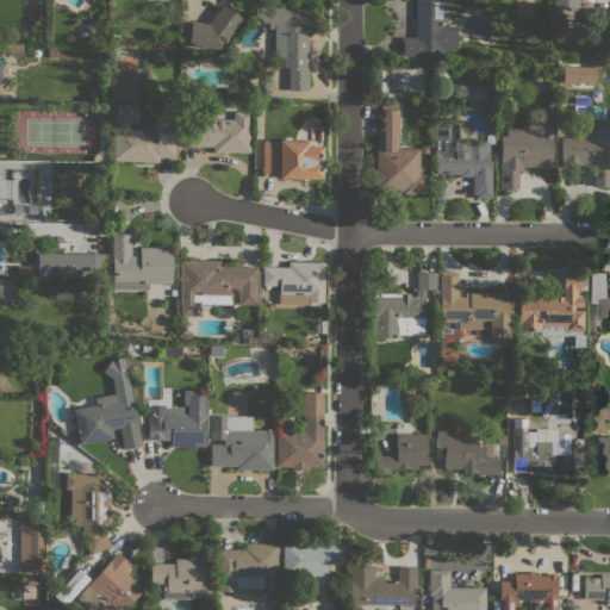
[(452,0),(452,6),(442,6),(442,26),(456,26),(455,50),(441,50),(441,56),(399,56),(399,37),(414,37),(414,0),(452,0)]
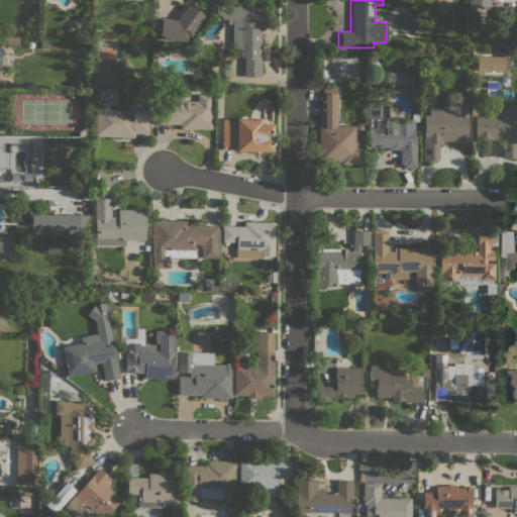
[(159,39),(159,35),(153,34),(156,20),(161,20),(161,18),(176,20),(188,4),(204,16),(185,42),(159,39)]
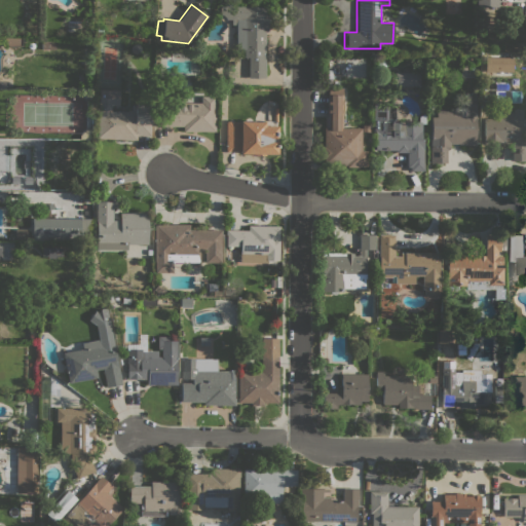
[(265,78),(248,78),(249,58),(243,58),(243,49),(236,49),(236,24),(231,24),(231,20),(225,20),(225,17),(222,14),(220,14),(220,6),(267,6),(267,32),(265,32),(265,78)]
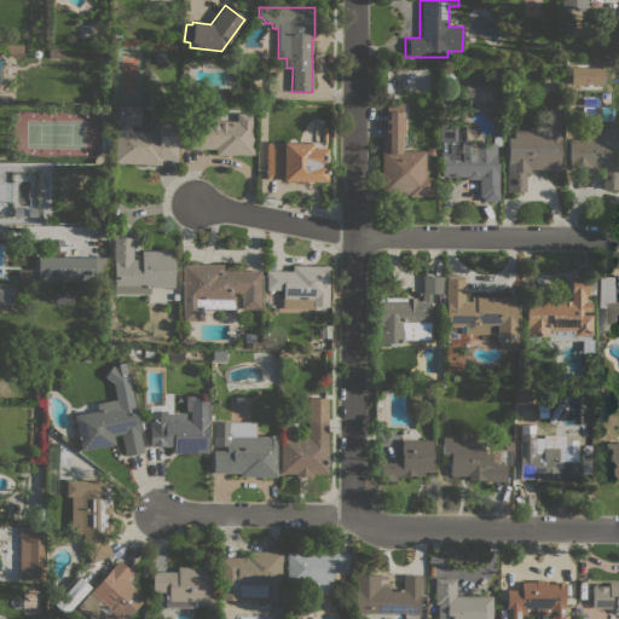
[(4,44),(25,44),(25,46),(25,55),(7,55),(5,46),(4,44)]
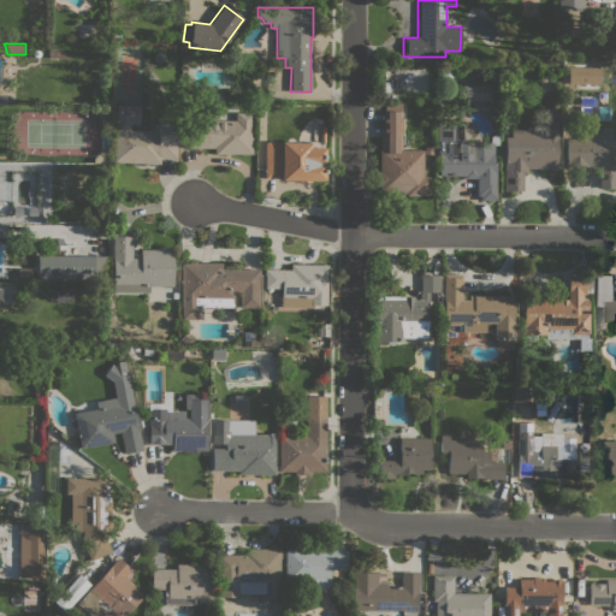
[(599,67),(599,89),(567,89),(568,67),(573,67),(573,60),(598,60),(598,67),(599,67)]
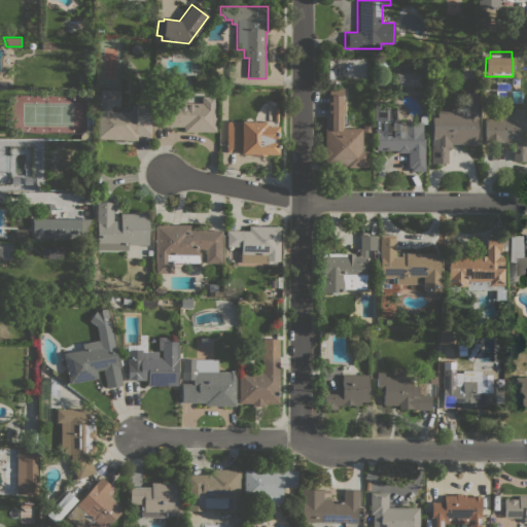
[(420,72),(420,85),(394,85),(394,72),(420,72)]
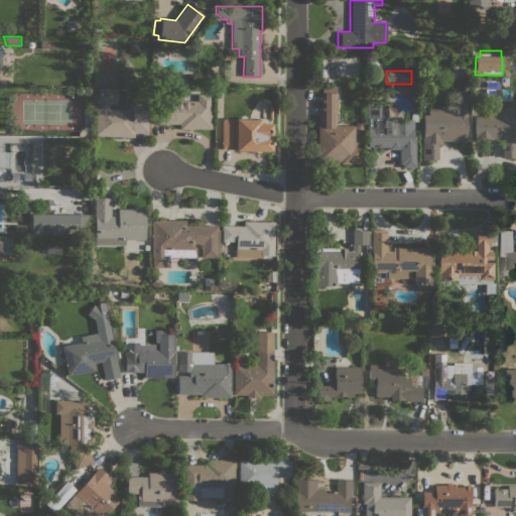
[(354,148),(359,148),(359,163),(339,163),(339,162),(336,162),(336,160),(315,160),(315,143),(317,143),(317,114),(319,114),(320,93),(321,93),(321,87),(336,87),(336,125),(354,126),(354,148)]
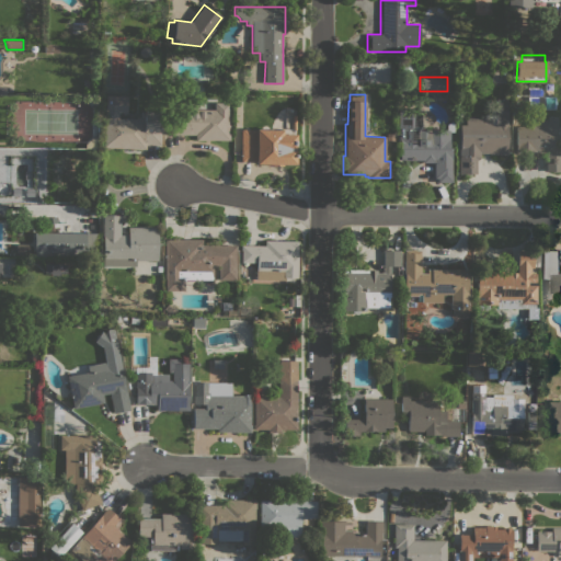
[(126,95),(126,113),(117,113),(117,117),(135,118),(135,116),(139,116),(139,112),(146,112),(146,110),(158,110),(158,113),(159,113),(159,128),(160,128),(159,139),(160,139),(160,144),(145,144),(145,149),(103,147),(105,95),(126,95)]
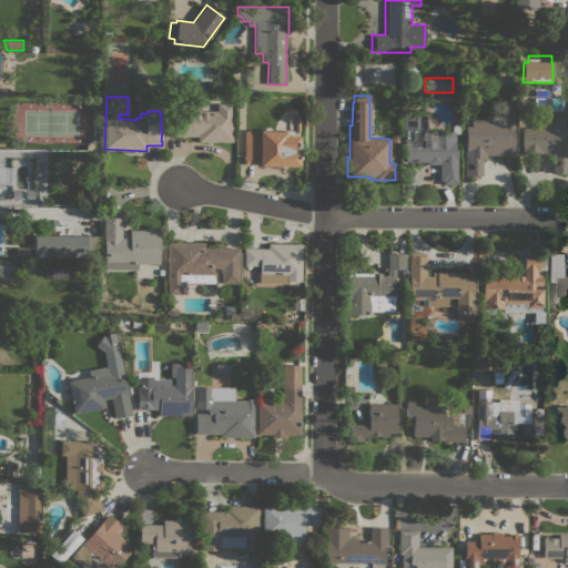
[(495,119),(495,103),(506,104),(506,100),(508,99),(513,99),(513,156),(495,156),(495,155),(485,155),(485,160),(482,160),(482,175),(475,175),(475,176),(464,176),(465,158),(466,158),(466,150),(468,150),(468,144),(470,144),(470,119),(495,119)]
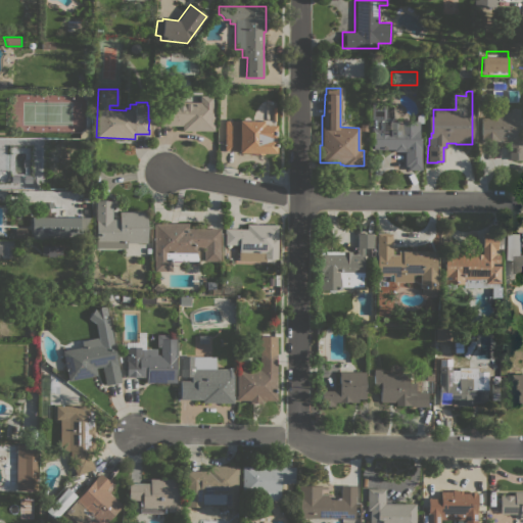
[(212,131),(182,131),(182,126),(158,126),(158,102),(199,102),(199,95),(214,95),(212,131)]
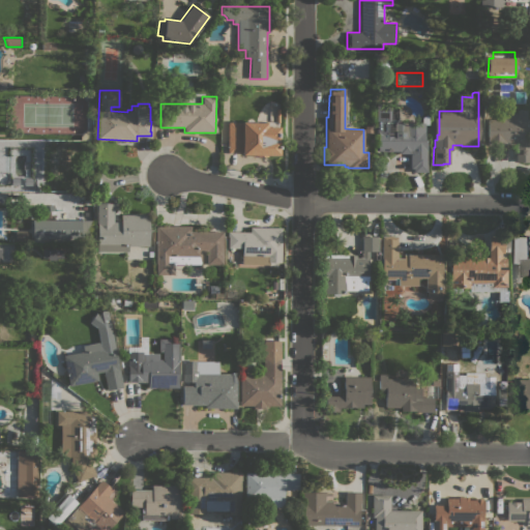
[(398,121),(396,121),(396,122),(421,122),(421,115),(428,115),(428,124),(424,124),(424,140),(425,140),(425,150),(427,172),(412,172),(412,169),(410,169),(410,153),(399,153),(399,151),(377,151),(377,133),(376,133),(376,104),(398,104),(398,121)]
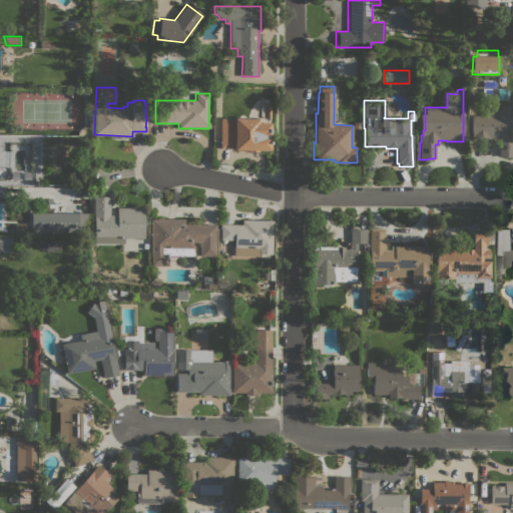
[(246,149),(233,149),(233,147),(219,147),(219,118),(257,118),(261,118),(263,118),(265,118),(267,119),(267,105),(270,105),(270,118),(269,118),(269,150),(258,149),(258,151),(246,151),(246,149)]
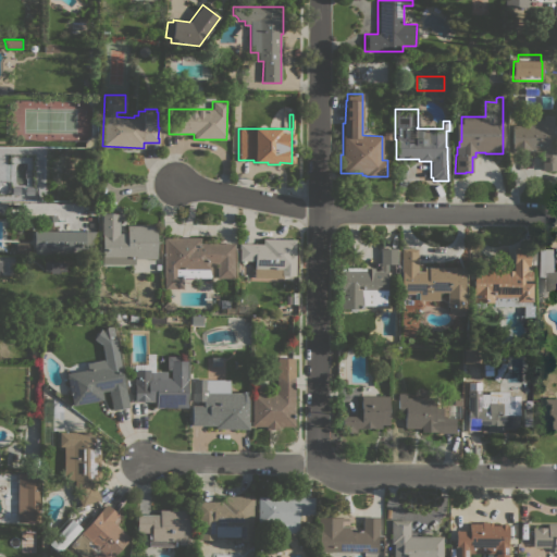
[(556,171),(548,171),(548,170),(542,170),(542,152),(531,152),(511,152),(511,119),(543,119),(543,115),(553,115),(553,127),(552,127),(552,144),(555,144),(555,153),(556,153),(556,171)]
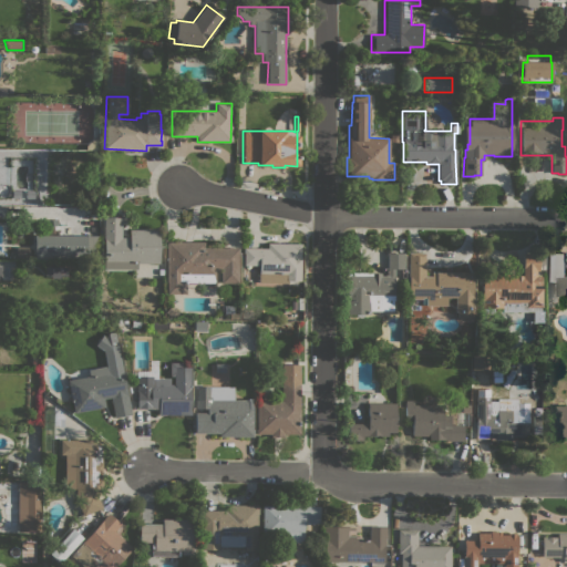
[(98,142),(98,151),(89,151),(89,142),(98,142)]
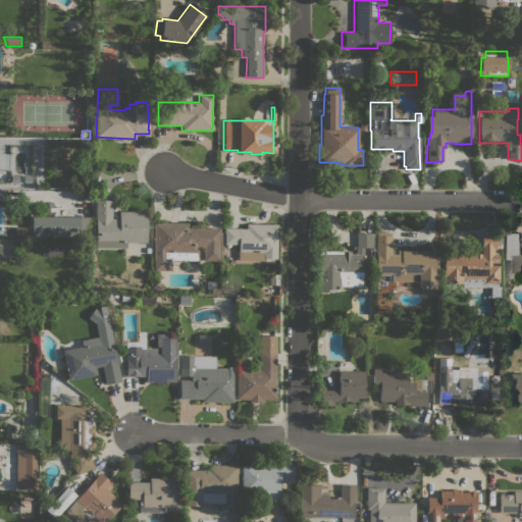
[(111,200),(111,218),(118,218),(118,211),(146,211),(146,242),(126,242),(126,248),(95,248),(95,200),(111,200)]
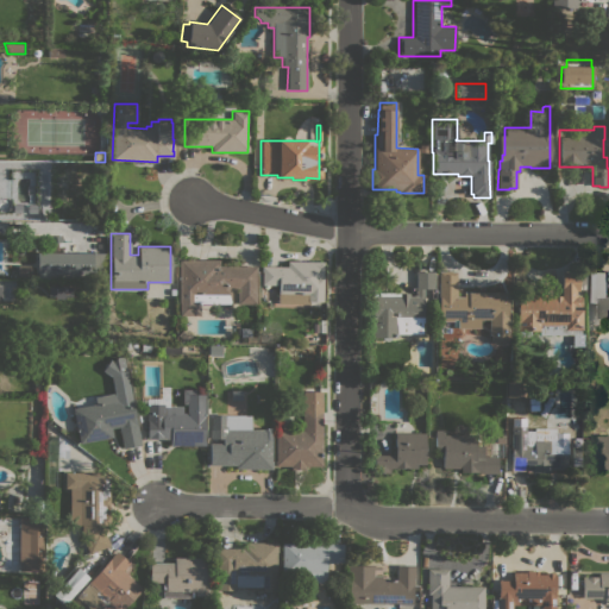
[(75,278),(75,272),(36,272),(37,252),(105,252),(105,280),(92,280),(75,278)]
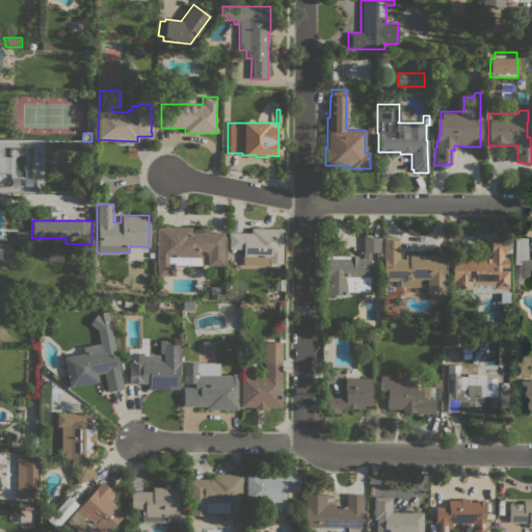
[(191,227),(191,232),(223,232),(223,265),(207,265),(207,253),(202,253),(202,266),(175,266),(175,275),(157,275),(157,265),(156,265),(156,227),(191,227)]
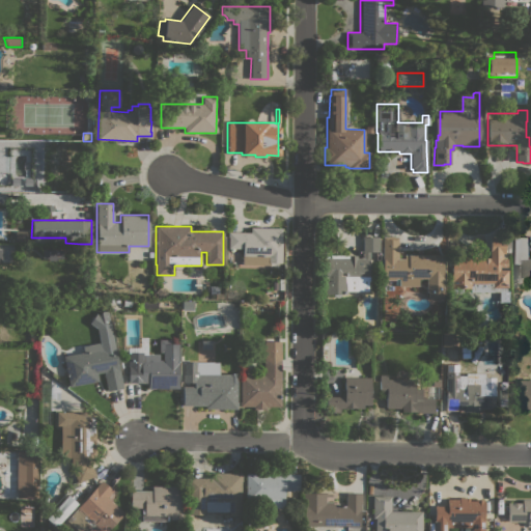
[(281,228),(281,262),(269,262),(269,266),(242,264),(242,248),(228,248),(228,236),(227,236),(227,232),(250,232),(250,227),(281,228)]
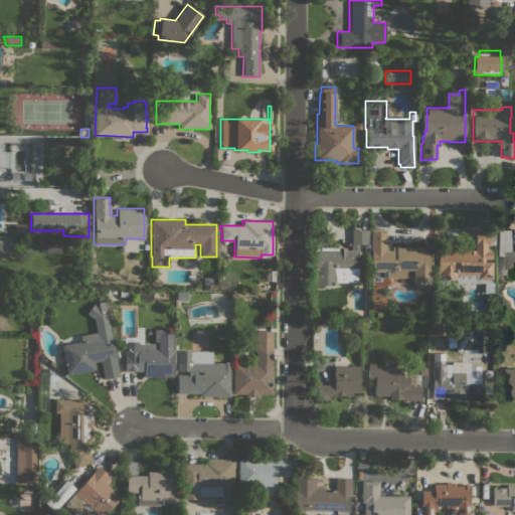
[(26,224),(26,234),(11,234),(11,231),(15,231),(15,224),(26,224)]
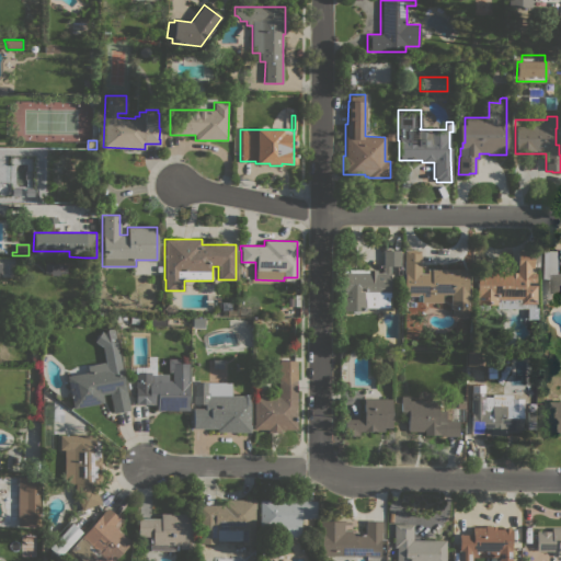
[(420,273),(427,273),(427,268),(467,270),(467,292),(468,292),(468,315),(466,315),(466,316),(461,316),(461,315),(458,315),(458,316),(454,316),(454,315),(451,315),(451,308),(450,308),(450,294),(442,294),(442,302),(421,301),(422,294),(418,294),(418,296),(408,296),(408,294),(404,294),(404,277),(403,277),(404,250),(409,250),(409,249),(415,249),(415,251),(421,251),(420,273)]
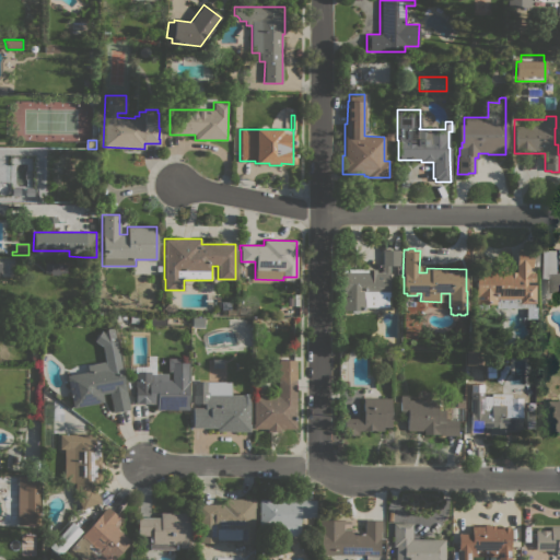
[(376,269),(375,272),(382,272),(383,249),(399,249),(398,266),(388,265),(388,296),(387,296),(387,307),(364,306),(364,311),(341,310),(342,269),(376,269)]
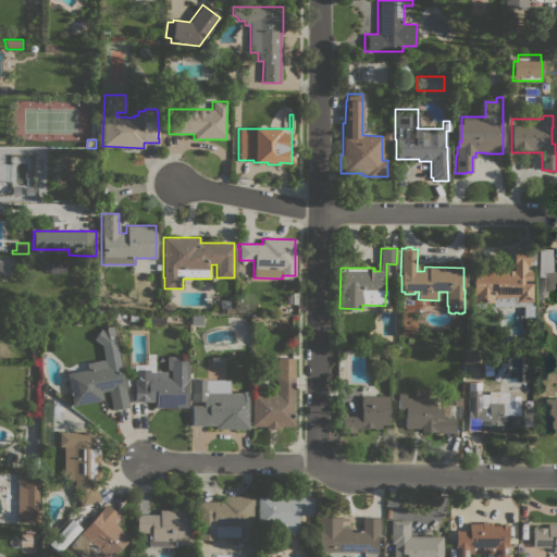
[(516,300),(516,297),(493,297),(493,302),(484,302),(484,308),(473,308),(473,302),(472,302),(473,280),(470,280),(470,269),(507,269),(507,270),(512,270),(514,249),(529,249),(529,265),(527,265),(527,271),(531,271),(531,280),(523,280),(523,283),(532,283),(532,301),(516,300)]
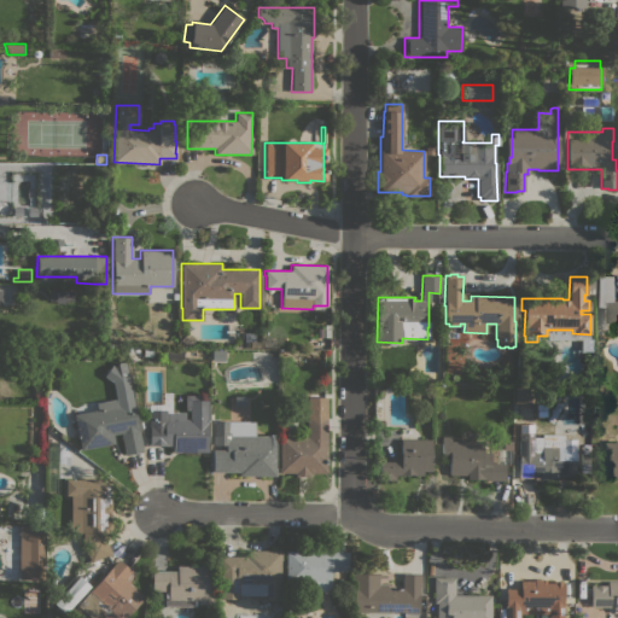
[(605,325),(606,307),(596,307),(598,277),(614,277),(614,297),(617,297),(617,325),(613,325),(605,325)]
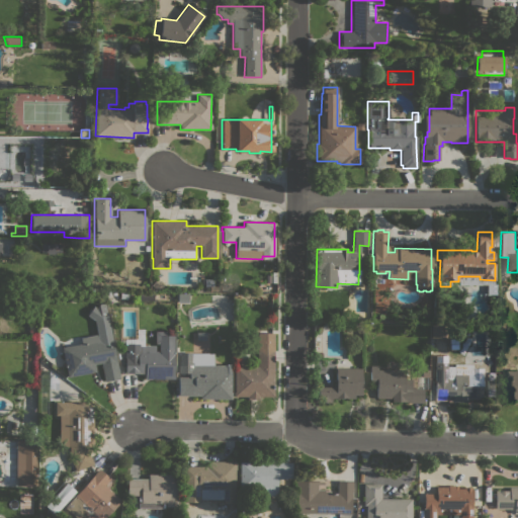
[(0,243),(9,244),(9,256),(0,256),(0,243)]
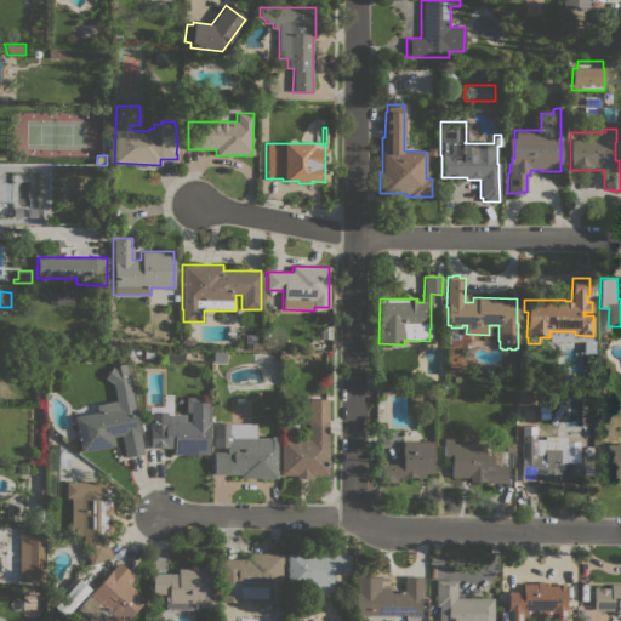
[(73,291),(73,302),(49,302),(49,291),(73,291)]
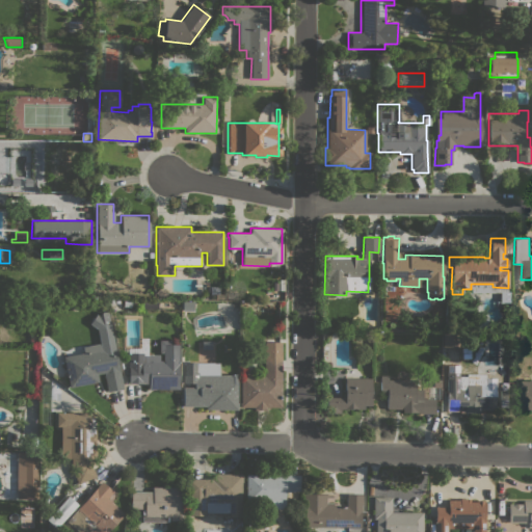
[(219,287),(218,294),(222,294),(222,299),(215,299),(215,294),(213,294),(213,287),(219,287)]
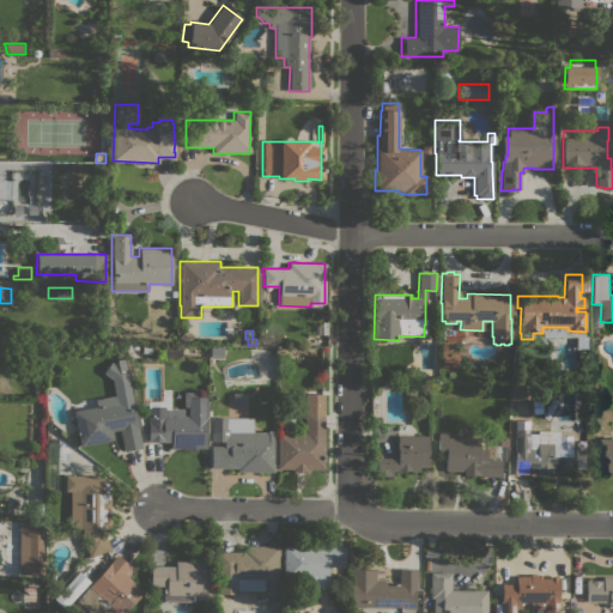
[(586,349),(576,349),(576,335),(586,335),(586,337),(586,349)]
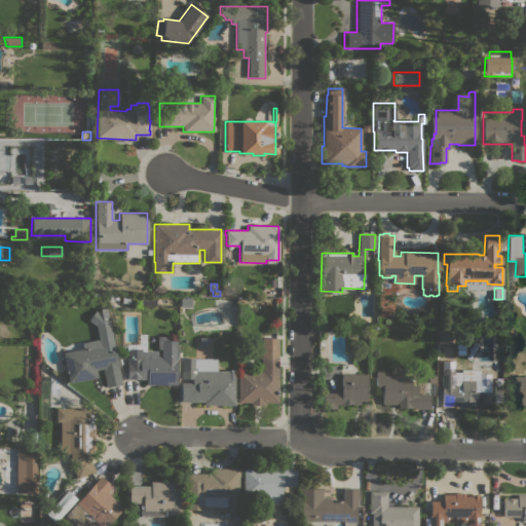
[(191,298),(191,307),(180,306),(180,298),(191,298)]
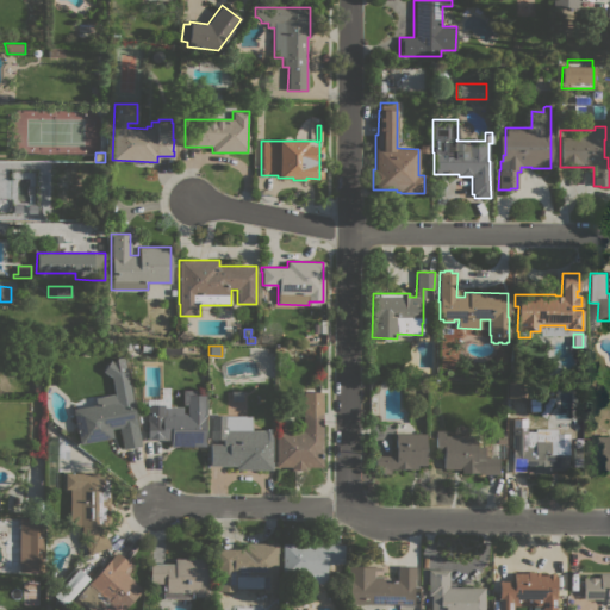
[(165,405),(165,406),(182,406),(182,414),(186,414),(186,405),(182,405),(182,390),(195,390),(195,394),(204,394),(204,446),(170,446),(170,440),(147,440),(147,436),(147,421),(147,404),(165,405)]
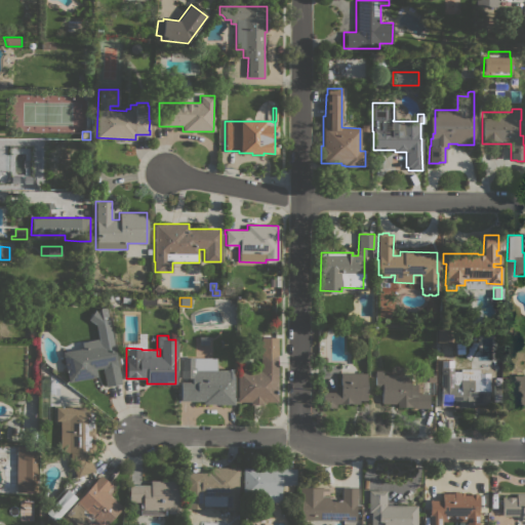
[(111,336),(117,363),(121,384),(106,387),(103,368),(94,370),(96,376),(68,382),(62,352),(82,348),(81,342),(111,336)]
